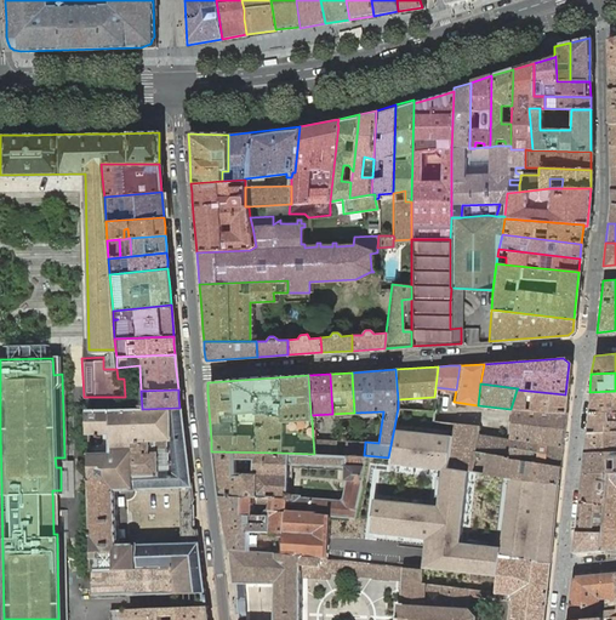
[(511,409),(564,413),(565,394),(517,390),(511,409)]
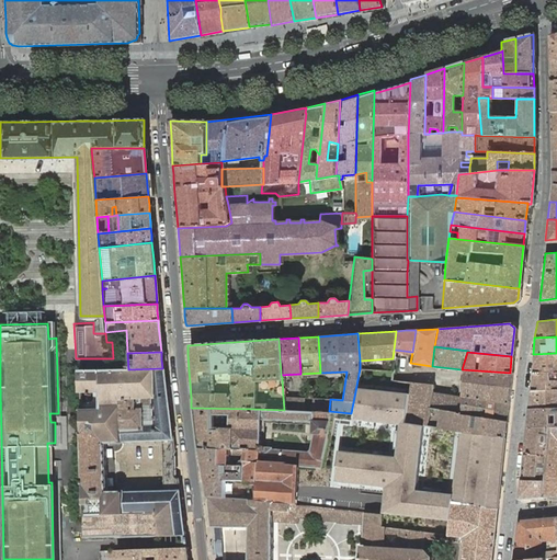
[(556,353),(533,354),(531,372),(556,370),(556,353)]
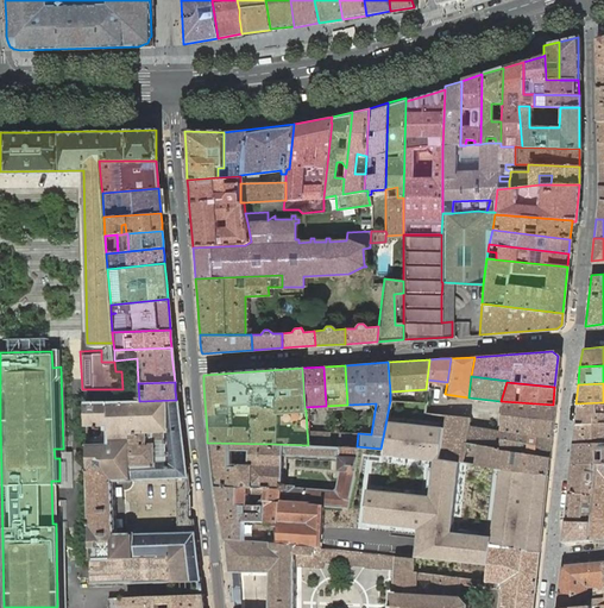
[(176,400),(139,401),(83,402),(87,582),(159,582),(158,572),(168,572),(169,581),(197,580),(190,519),(187,515),(186,509),(174,509),(174,532),(112,532),(111,480),(172,477),(174,500),(186,500),(187,490),(176,400)]
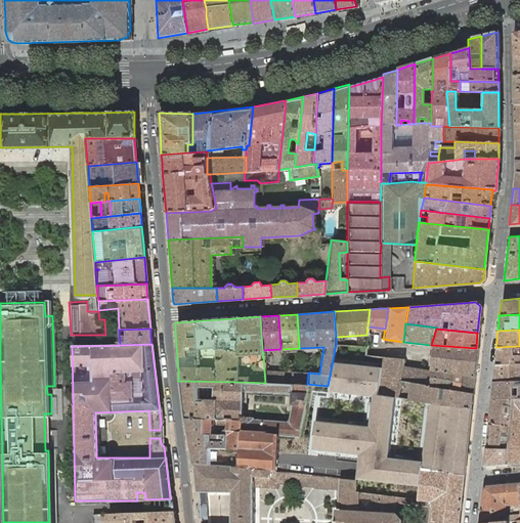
[(381,365),(378,393),(396,395),(397,397),(398,381),(428,385),(428,386),(471,393),(475,355),(476,348),(431,345),(430,345),(429,369),(401,365),(402,358),(382,356),(381,365)]
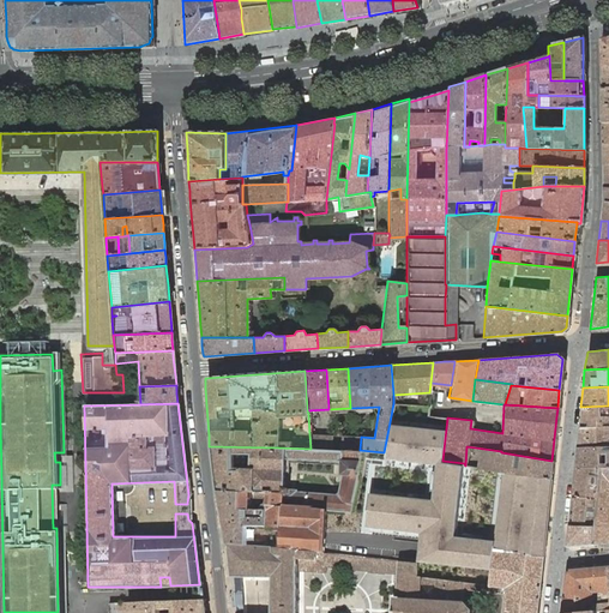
[(608,406),(580,407),(578,426),(608,425),(608,406)]
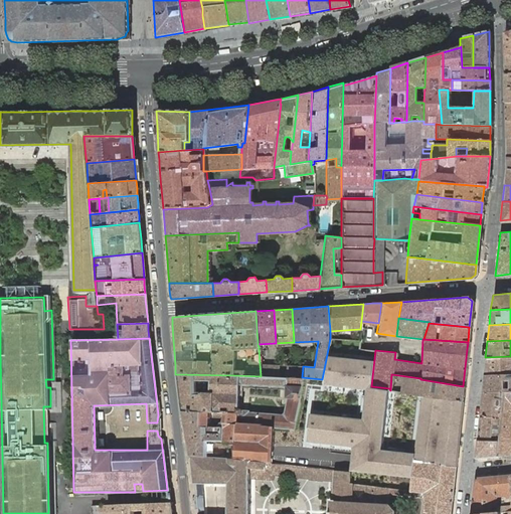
[(374,359),(327,354),(323,383),(367,387),(371,386),(374,359)]
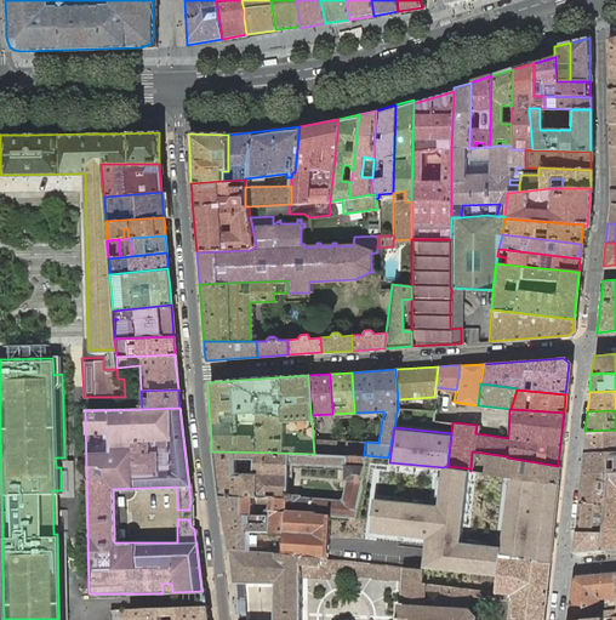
[(583,451),(615,450),(615,430),(585,431),(583,451)]
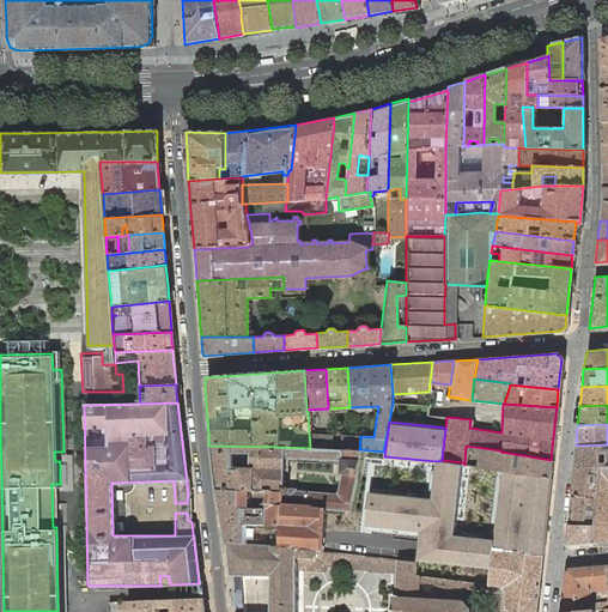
[(310,448),(359,449),(360,436),(351,436),(309,434),(310,448)]
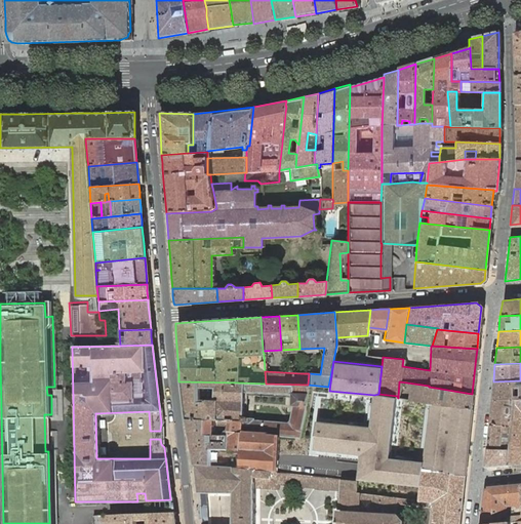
[(512,400),(520,399),(520,380),(493,381),(491,400),(512,400)]
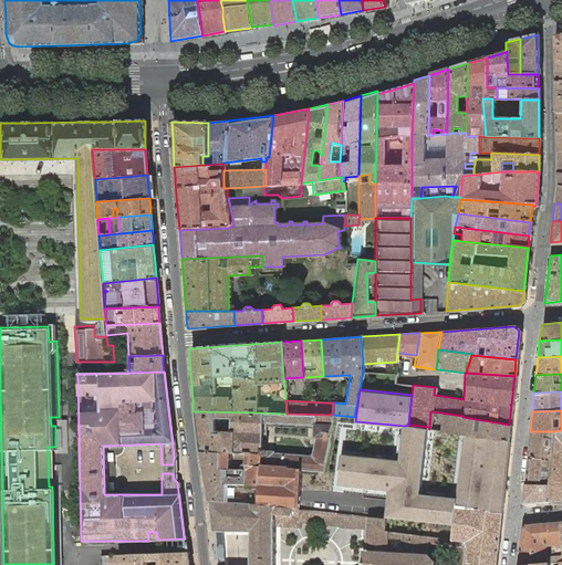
[(322,471),(329,439),(332,415),(287,414),(257,412),(193,411),(196,429),(198,451),(246,453),(260,454),(258,468),(299,469),(322,471)]
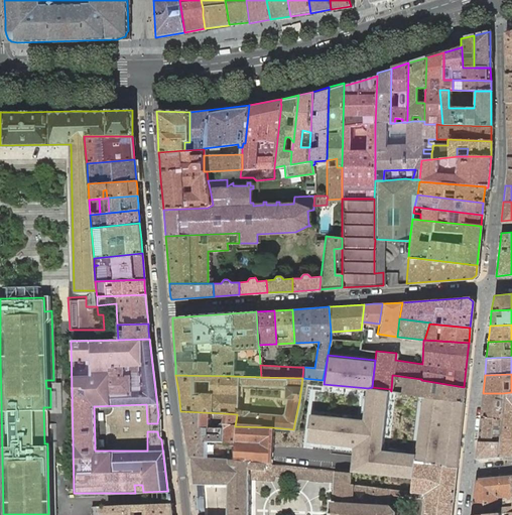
[(421,396),(462,402),(464,387),(421,380),(421,379),(392,375),(391,391),(421,396)]
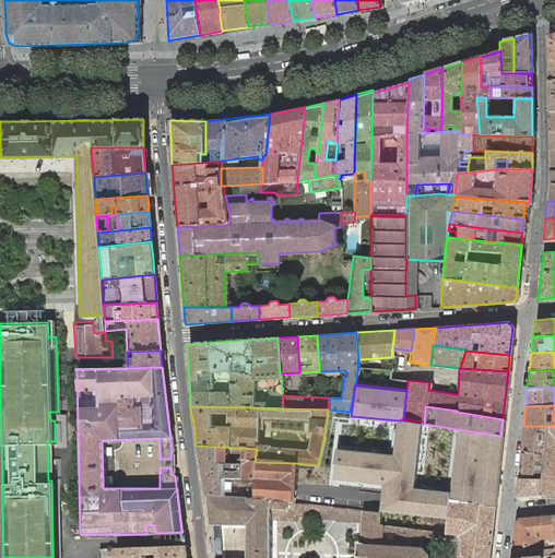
[(415,487),(423,422),(403,419),(399,420),(394,454),(338,448),(333,478),(384,484),(380,511),(447,519),(449,500),(450,491),(415,487)]
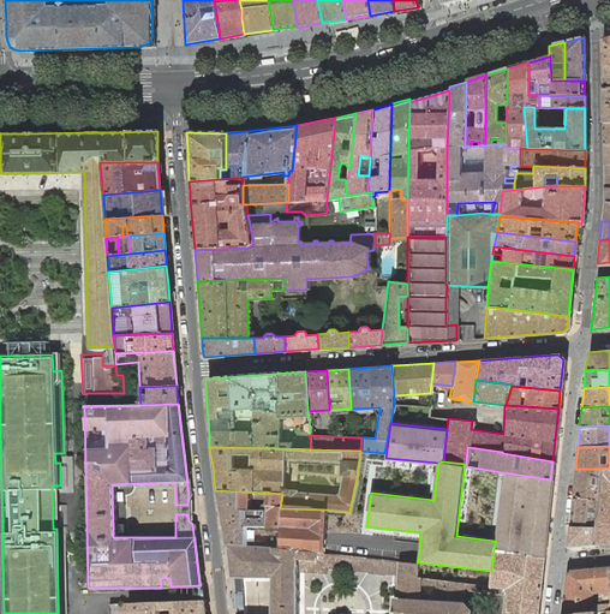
[(609,543),(609,468),(599,469),(596,499),(594,508),(594,517),(593,528),(591,544),(609,543)]
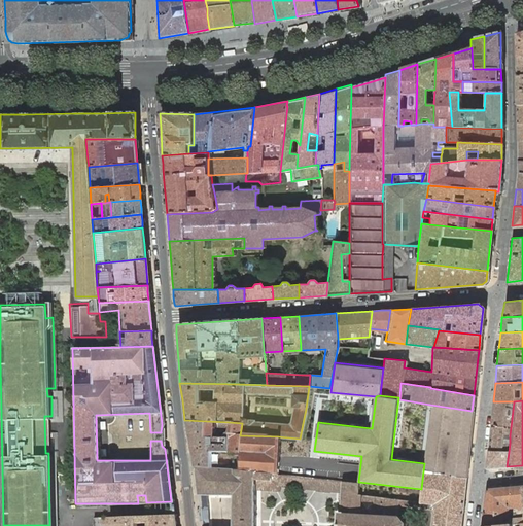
[(511,427),(514,401),(493,401),(490,426),(511,427)]
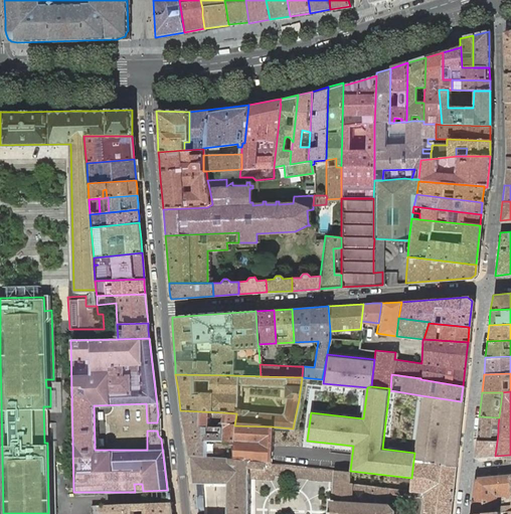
[(461,401),(420,395),(414,453),(413,461),(456,466),(464,401),(461,401)]
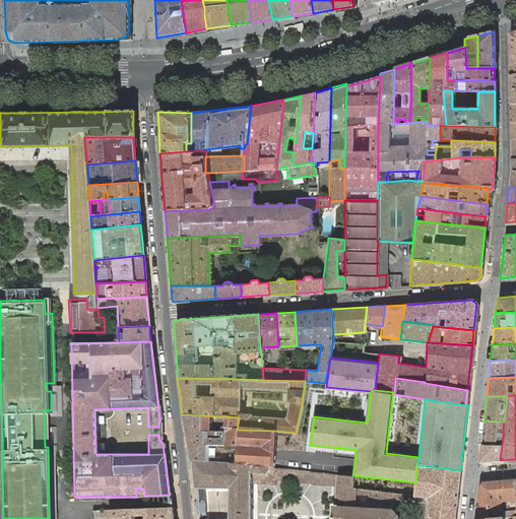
[(186,437),(190,460),(207,460),(208,444),(224,445),(224,432),(226,416),(182,414),(186,437)]
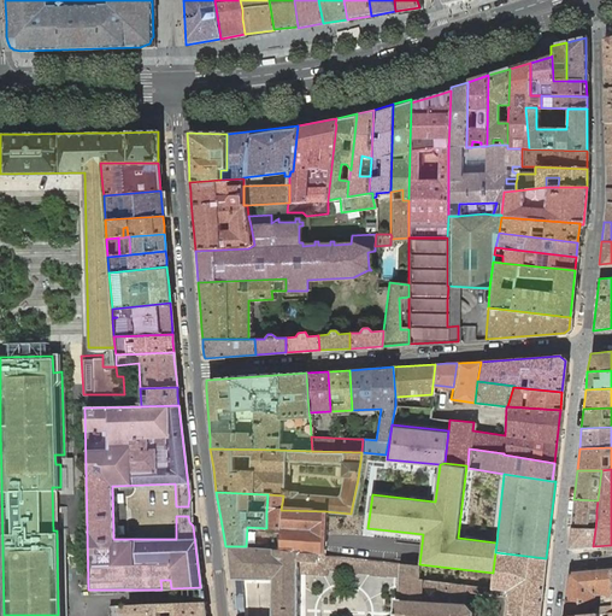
[(266,528),(281,529),(278,549),(323,555),(323,553),(325,511),(281,510),(283,496),(268,494),(266,512),(266,528)]
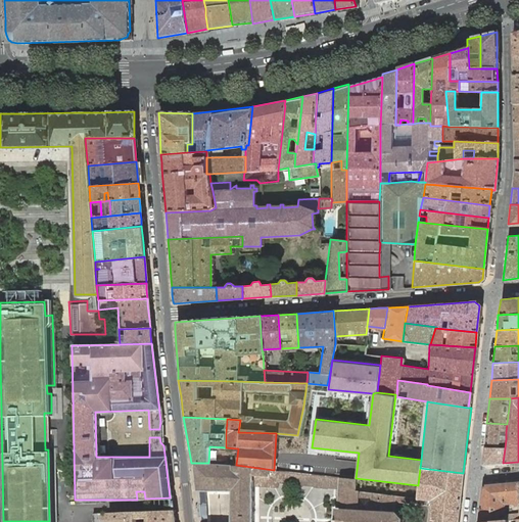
[(486,423),(484,447),(505,448),(506,439),(500,438),(501,432),(506,432),(507,424),(486,423)]
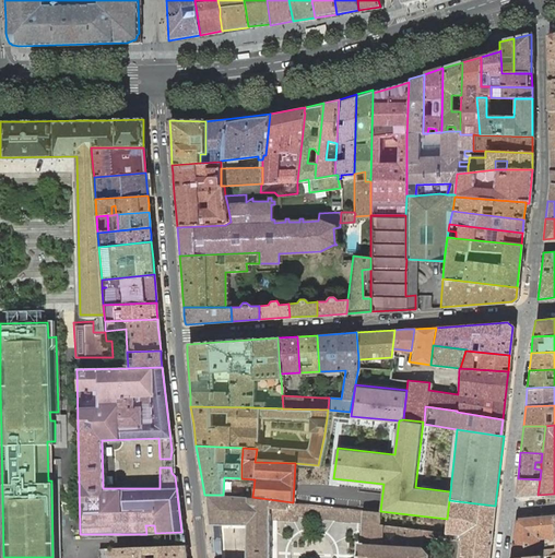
[(516,496),(538,495),(540,479),(518,478),(516,496)]
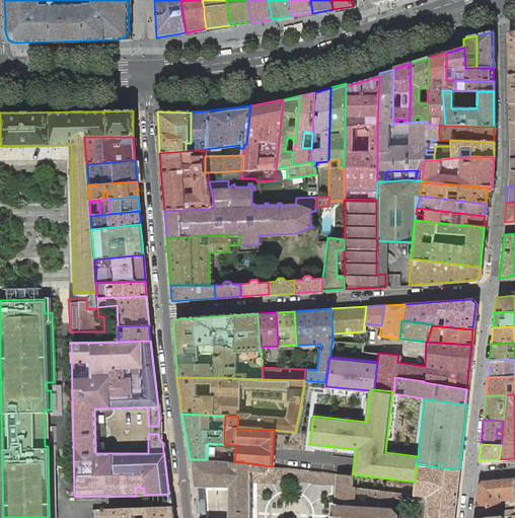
[(196,517),(248,517),(249,482),(272,483),(272,478),(273,472),(274,467),(272,466),(234,461),(229,460),(207,459),(190,459),(195,500),(202,499),(201,487),(228,487),(226,517),(203,517),(203,513),(196,513),(196,517)]
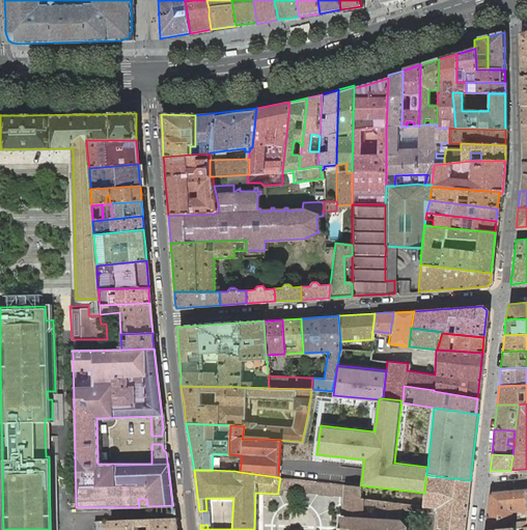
[(464,529),(470,480),(426,475),(424,493),(422,506),(436,507),(436,513),(434,529),(464,529)]
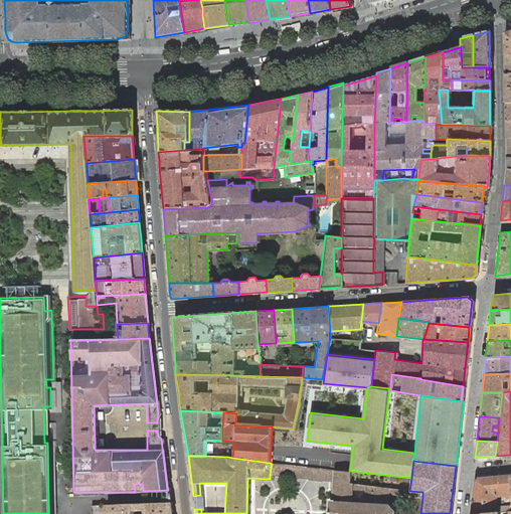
[(303,467),(272,464),(271,469),(270,475),(332,481),(333,470),(303,467)]
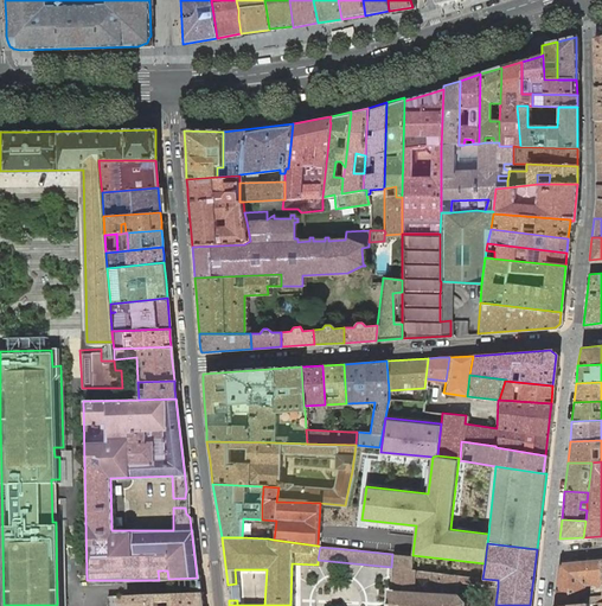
[(410,555),(392,554),(391,567),(390,591),(386,591),(386,605),(462,605),(463,603),(455,594),(455,582),(456,576),(449,574),(417,571),(409,569),(410,555)]
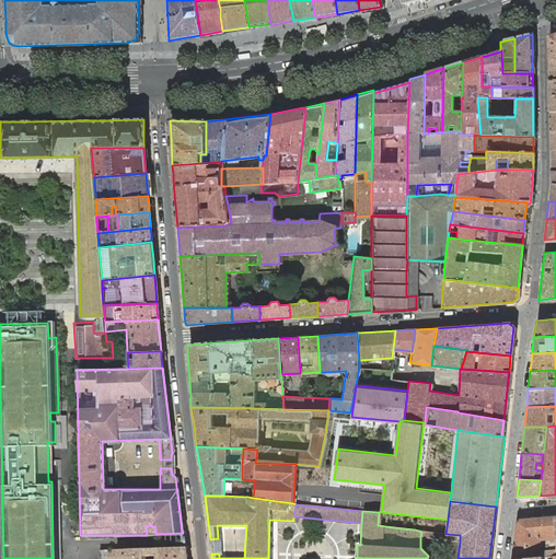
[(77,530),(76,513),(67,513),(68,530),(77,530)]
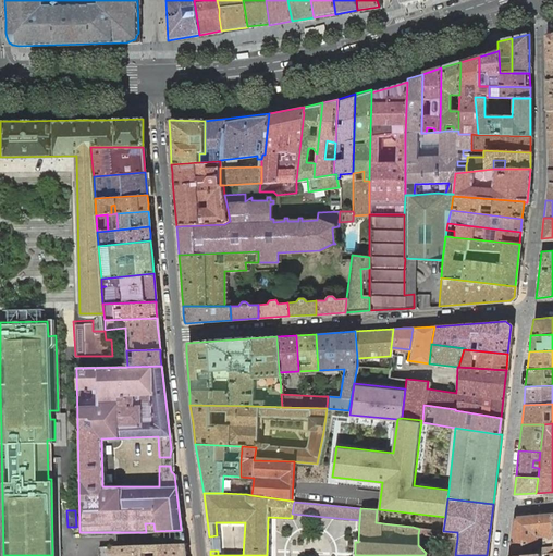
[(514,517),(508,555),(539,553),(552,552),(552,544),(550,514),(514,517)]
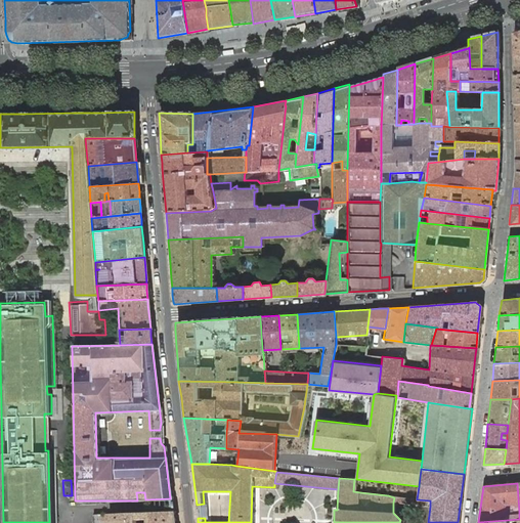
[(417,499),(394,497),(393,503),(430,507),(430,500),(417,499)]
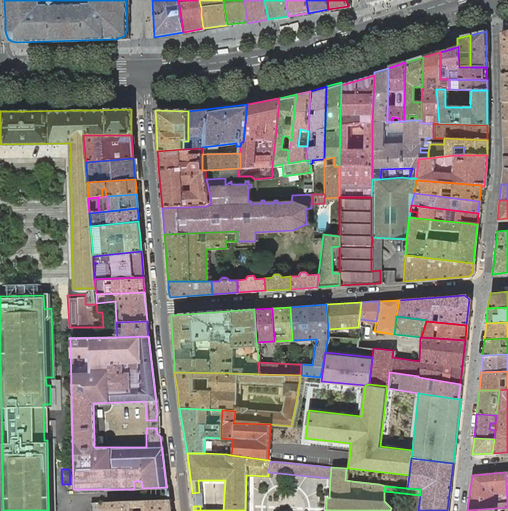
[(169,510),(168,500),(104,502),(103,510),(169,510)]
